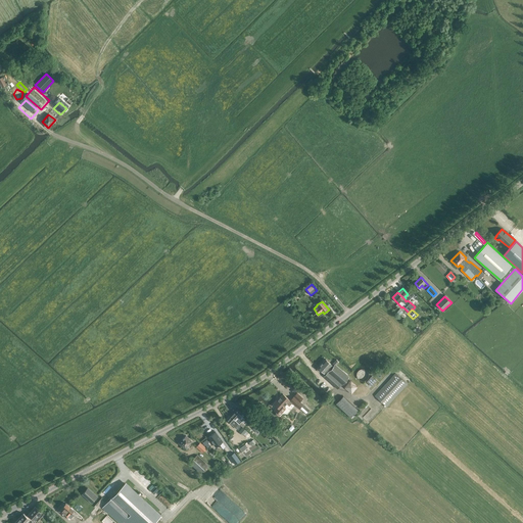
[(326,359),(321,364),(318,368),(325,373),(328,370),(329,371),(324,376),(337,388),(341,385),(342,385),(349,377),(336,365),(339,362),(337,360),(332,365),(326,359)]
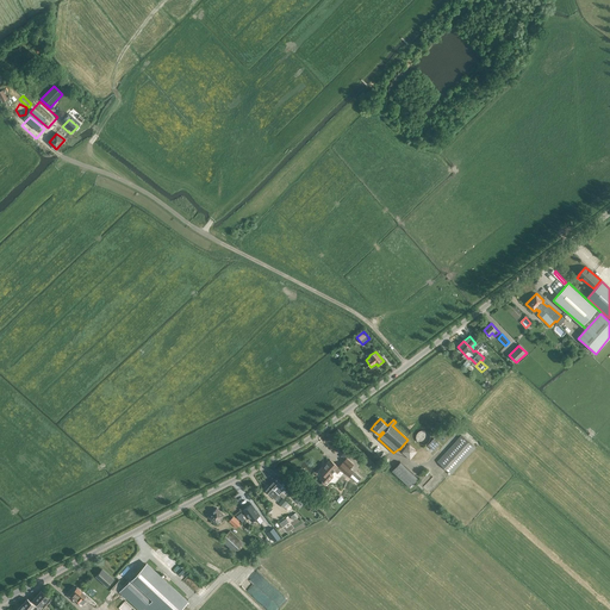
[(422,430),(421,430),(418,431),(417,434),(416,435),(416,437),(416,440),(417,441),(419,443),(421,443),(422,444),(424,444),(427,443),(429,442),(430,440),(430,439),(430,437),(430,435),(429,434),(428,433),(427,431),(425,430),(424,430),(422,430)]
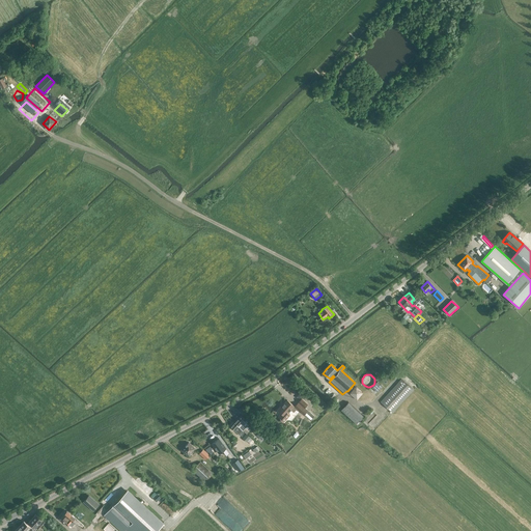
[(393,413),(414,389),(401,379),(381,402),(393,413)]
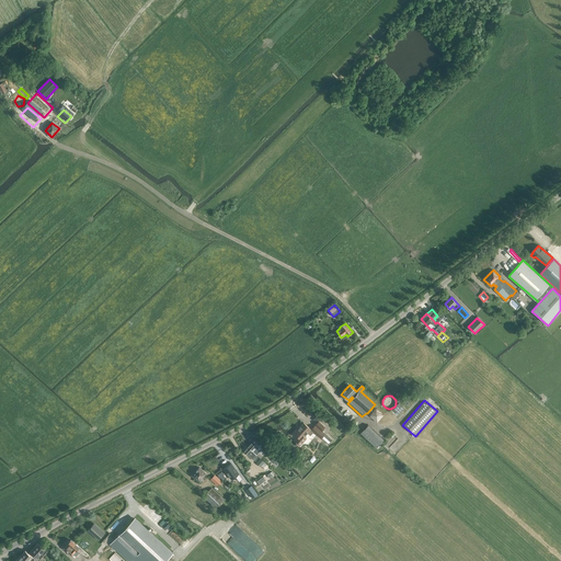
[(399,414),(404,409),(399,403),(393,409),(399,414)]
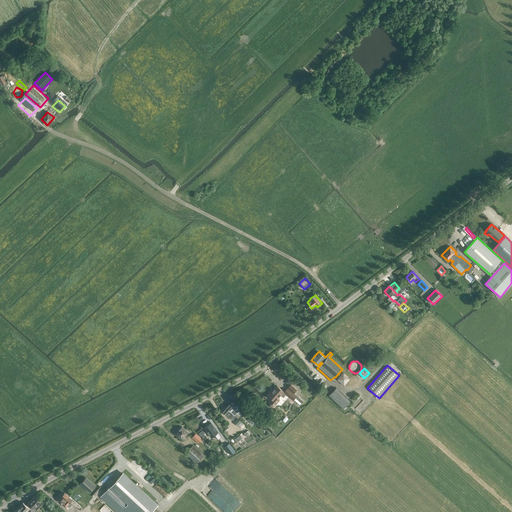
[(344,386),(351,378),(343,372),(337,379),(344,386)]
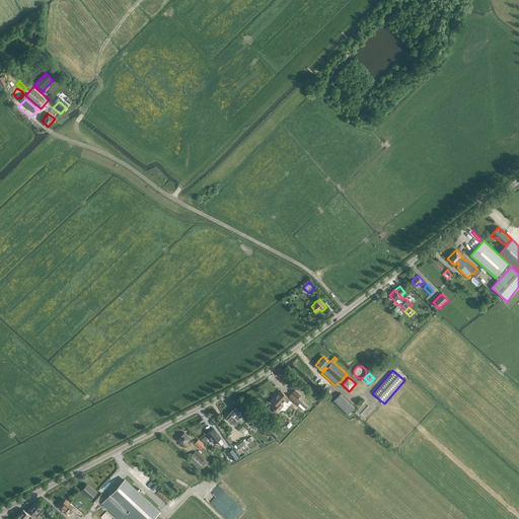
[(272,400),(275,403),(272,408),(278,413),(284,405),(282,403),(284,400),(287,403),(290,399),(296,405),(300,400),(298,398),(301,395),(295,389),(288,397),(281,391),(275,397),(272,400)]
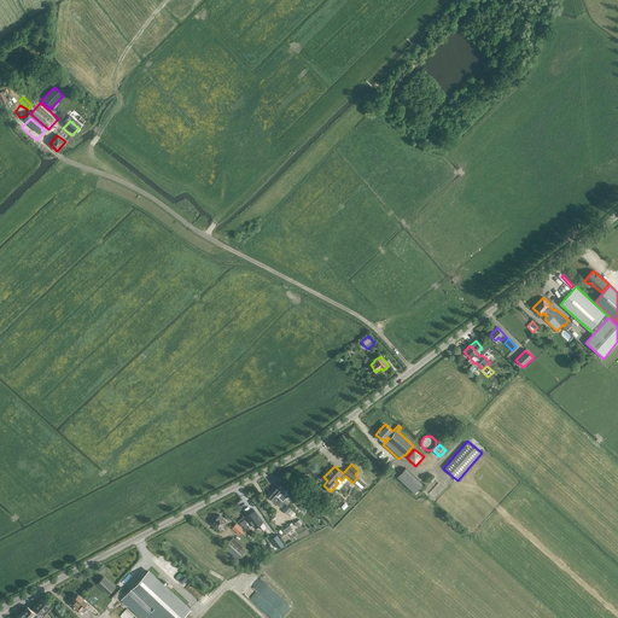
[(415,494),(424,484),(406,468),(397,477),(415,494)]
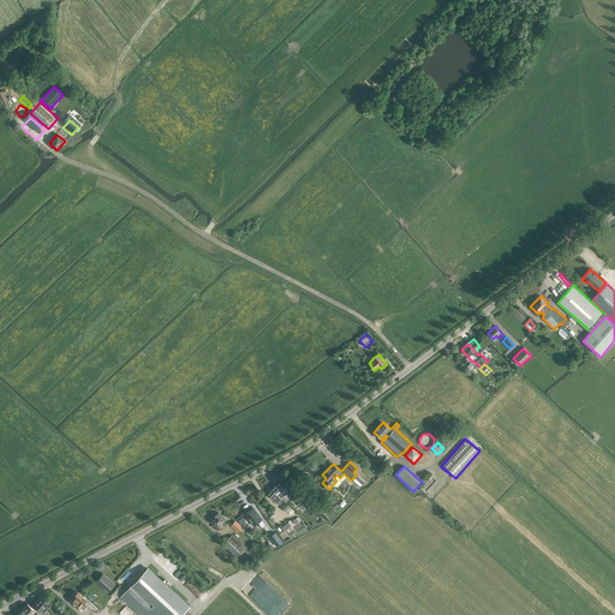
[(362,485),(365,482),(357,475),(354,478),(352,481),(359,488),(362,484),(362,485)]
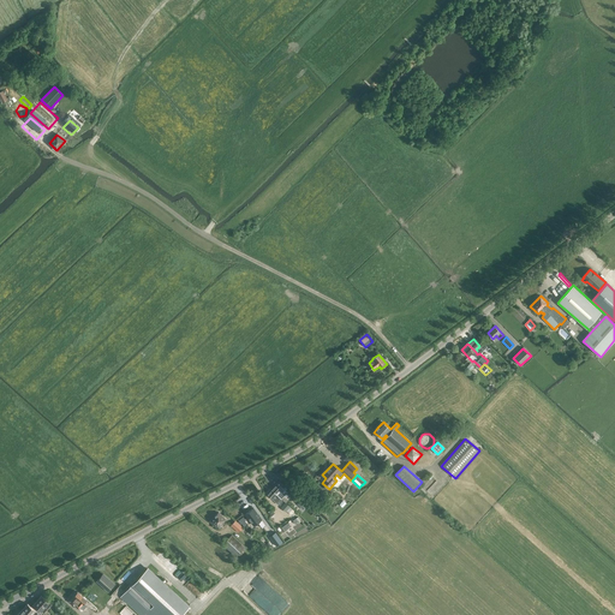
[(276,484),(272,489),(281,497),(286,502),(288,500),(284,495),(286,493),(276,484)]
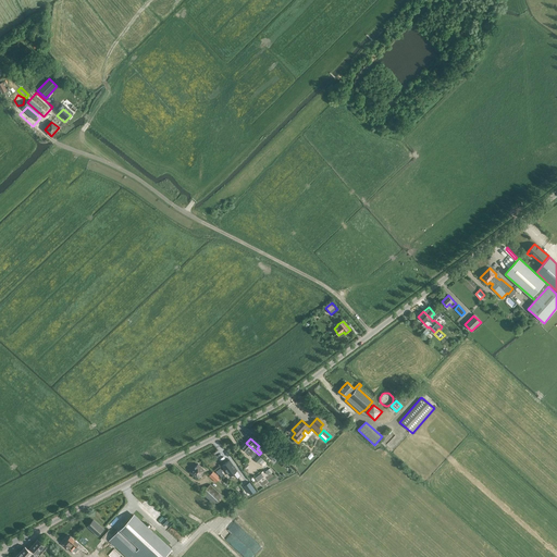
[(255,450),(246,443),(242,448),(250,456),(255,450)]
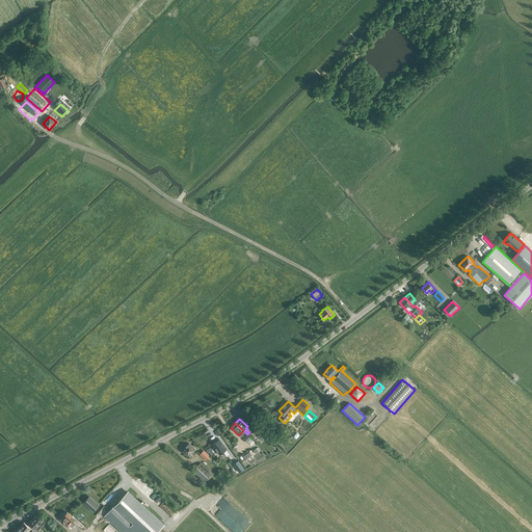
[(247,434),(243,440),(247,443),(247,442),(251,439),(247,434)]
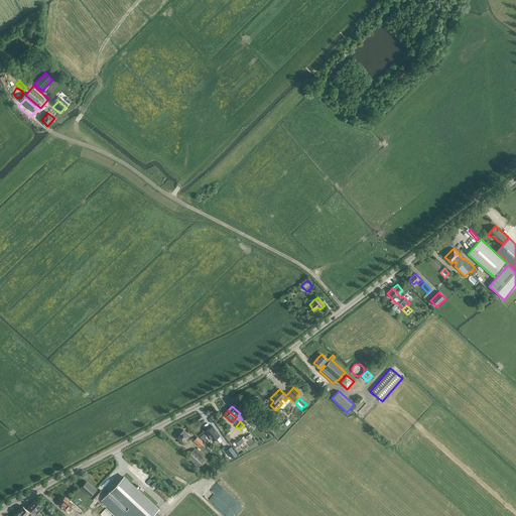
[(206,431),(213,440),(220,435),(213,426),(206,431)]
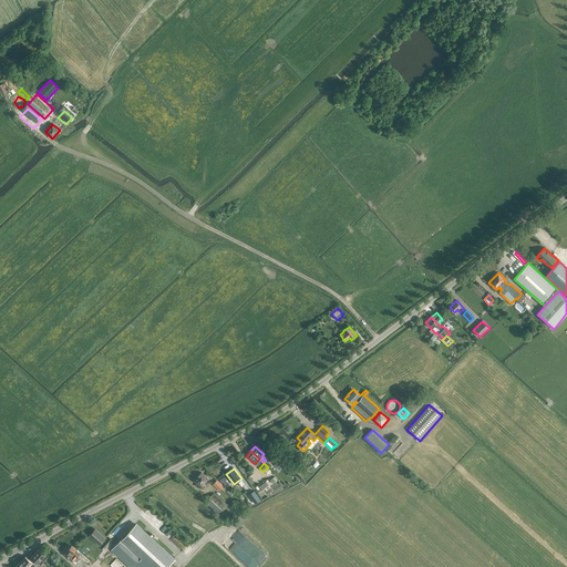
[(200,487),(207,478),(200,473),(194,481),(200,487)]
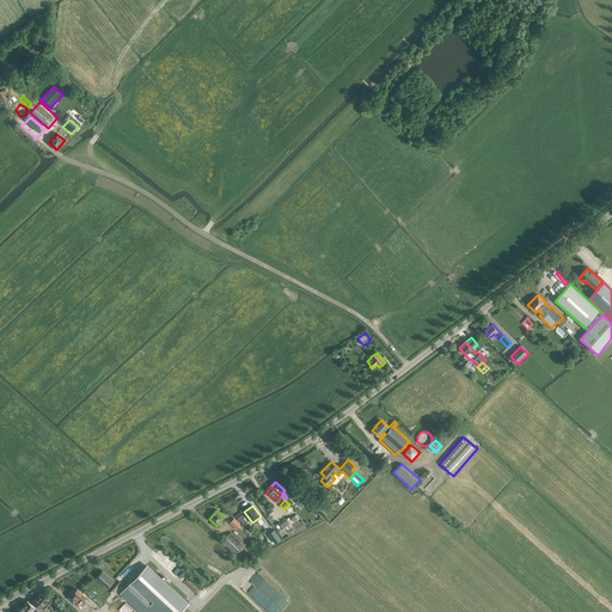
[(238,530),(242,526),(233,519),(230,522),(238,530)]
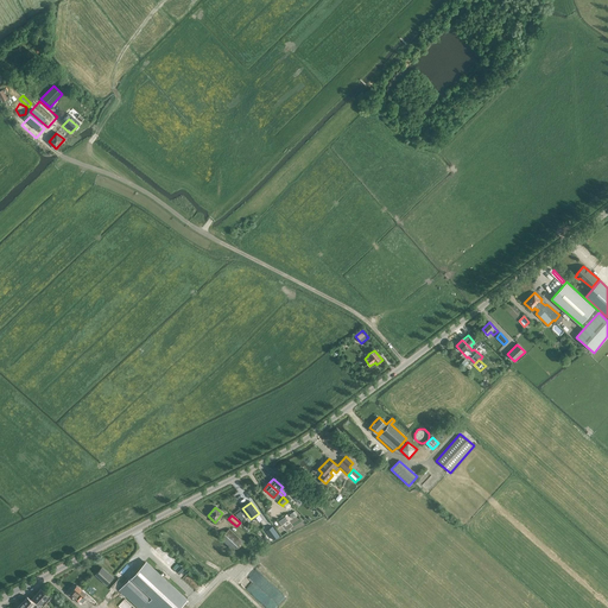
[(273,527),(267,531),(273,542),(279,538),(273,527)]
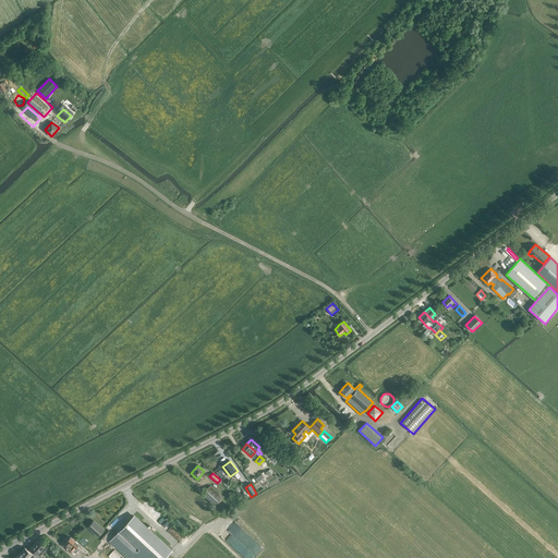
[(210,485),(203,494),(215,505),(222,496),(210,485)]
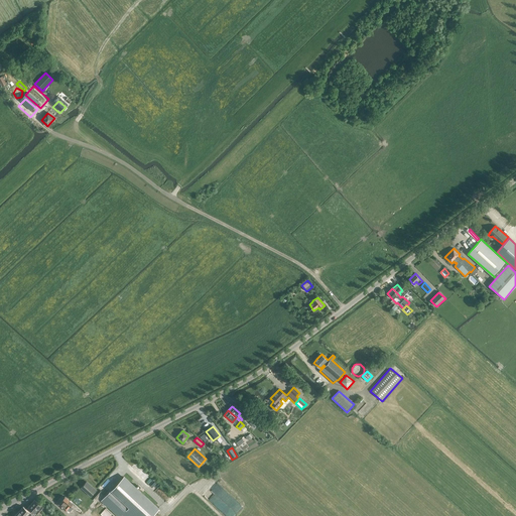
[(151,515),(158,509),(132,485),(123,477),(116,485),(111,491),(101,501),(117,515),(121,515),(123,513),(125,515),(151,515)]
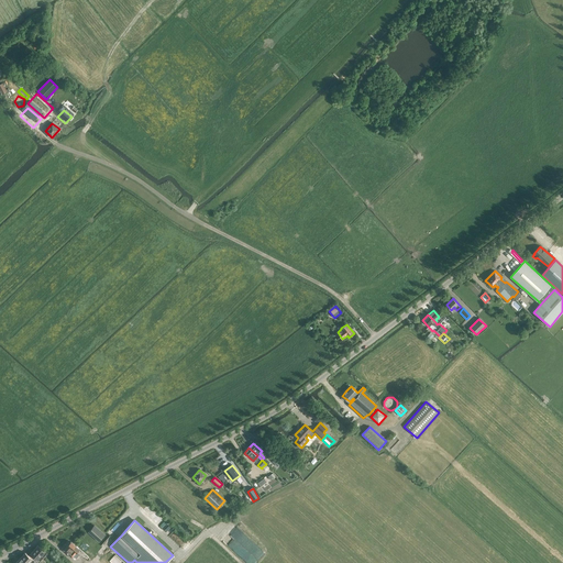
[(99,540),(105,534),(95,526),(89,531),(99,540)]
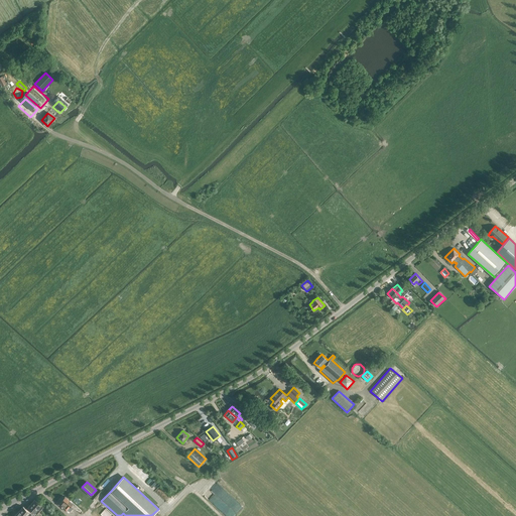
[(62,500),(58,504),(69,513),(73,508),(74,509),(75,509),(77,511),(79,509),(70,501),(66,497),(63,497),(62,498),(62,500)]
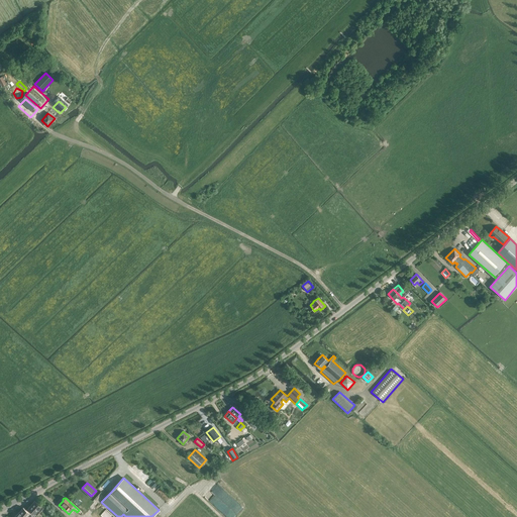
[(43,508),(35,500),(31,504),(40,512),(43,508)]
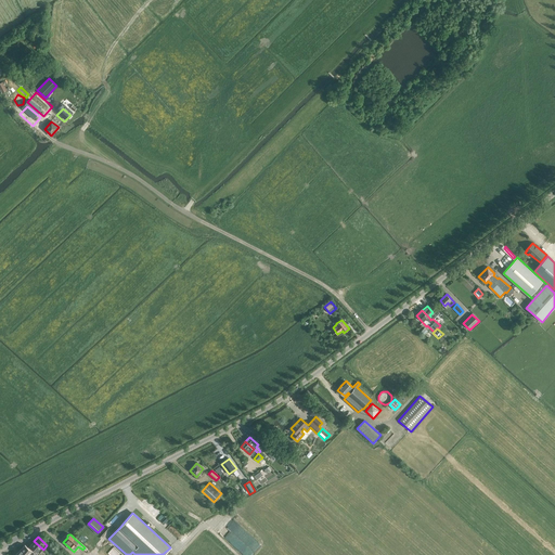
[(43,550),(34,541),(30,545),(36,551),(39,554),(43,550)]
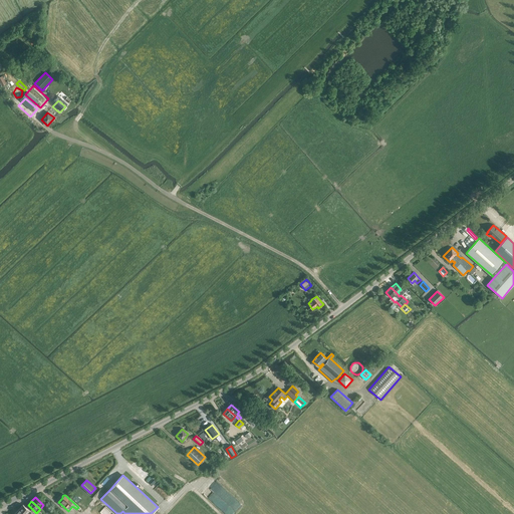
[(33,510),(28,505),(26,507),(23,504),(19,508),(26,513),(29,513),(33,510)]
